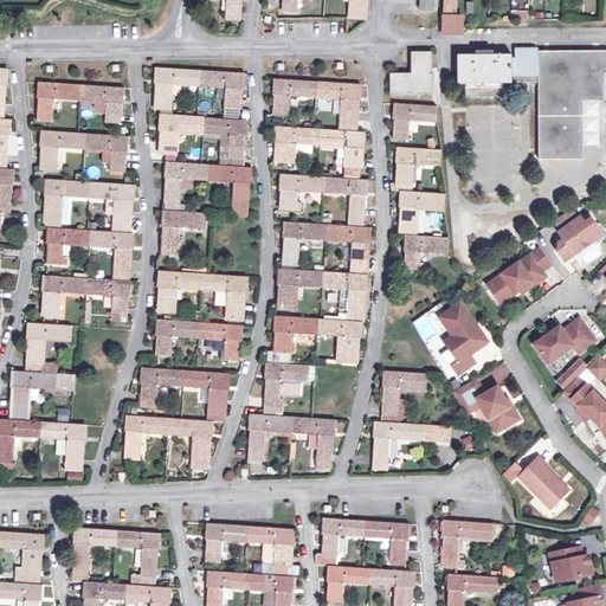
[(244,1),(243,0),(226,0),(226,20),(240,20),(242,1),(244,1)]
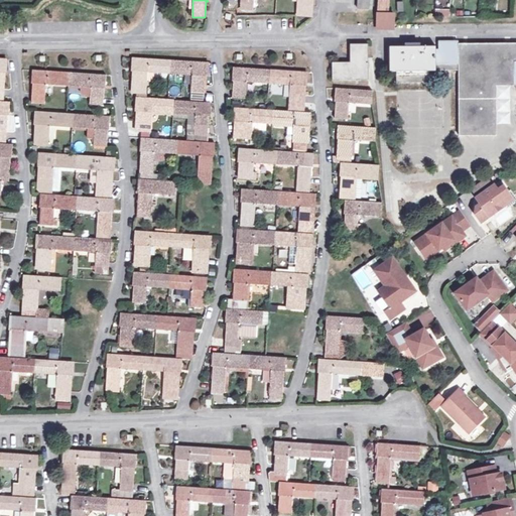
[(241,0),(241,7),(253,8),(253,0),(299,0),(299,14),(310,14),(311,0),(241,0)]
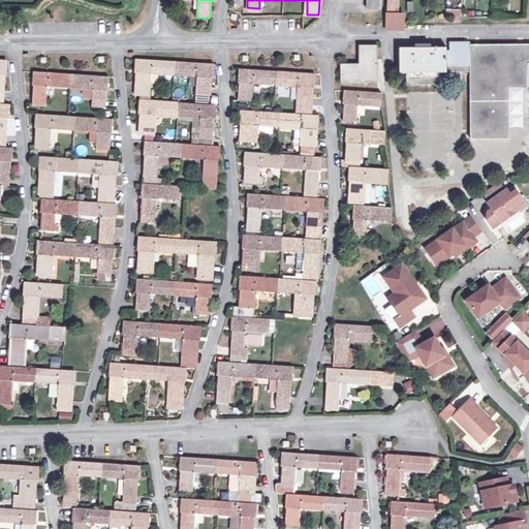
[(390,0),(389,9),(398,10),(399,1),(390,0)]
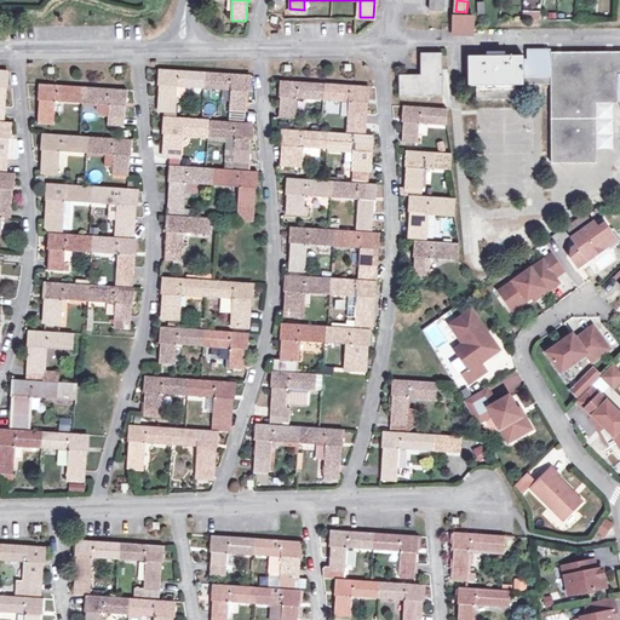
[(475,17),(454,16),(454,34),(474,35),(475,17)]
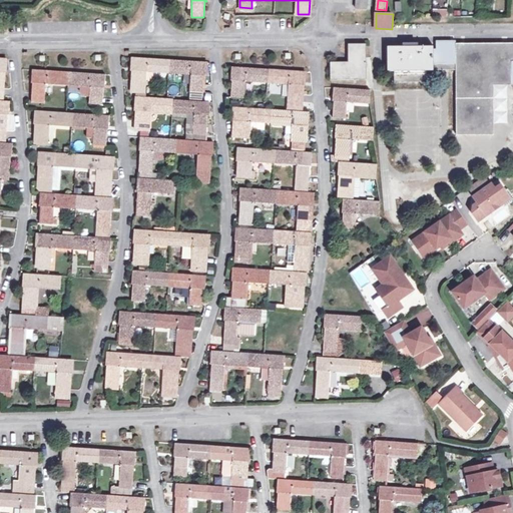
[(427,70),(447,70),(456,70),(457,135),(493,134),(493,85),(511,84),(511,82),(512,82),(512,43),(456,44),(456,43),(436,43),(437,50),(433,50),(433,46),(388,47),(388,70),(395,70),(395,81),(427,81),(427,70)]
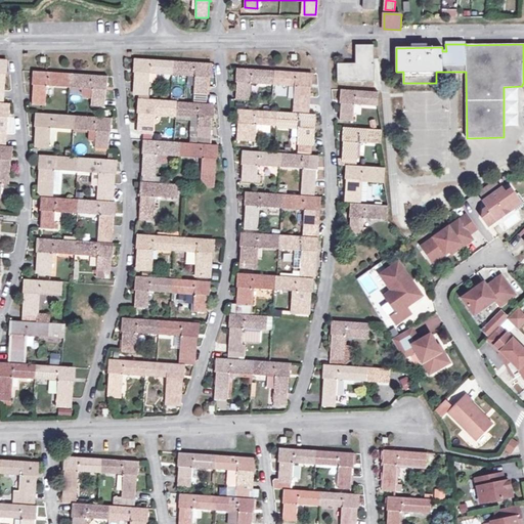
[(374,80),(374,45),(356,45),(356,63),(338,63),(338,80),(374,80)]
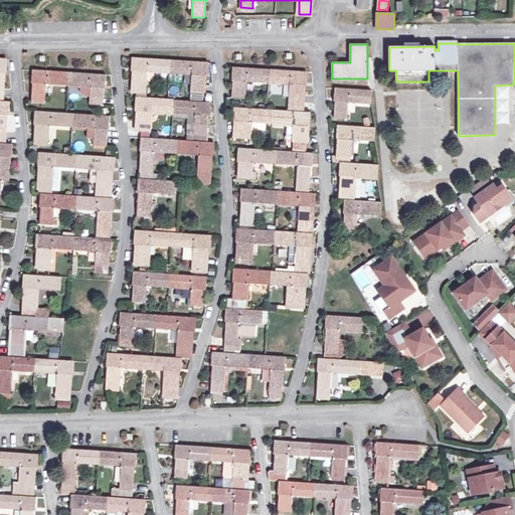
[(206,62),(170,59),(134,57),(133,70),(135,70),(133,93),(146,94),(148,71),(191,74),(190,92),(203,93),(204,75),(206,75),(206,62)]
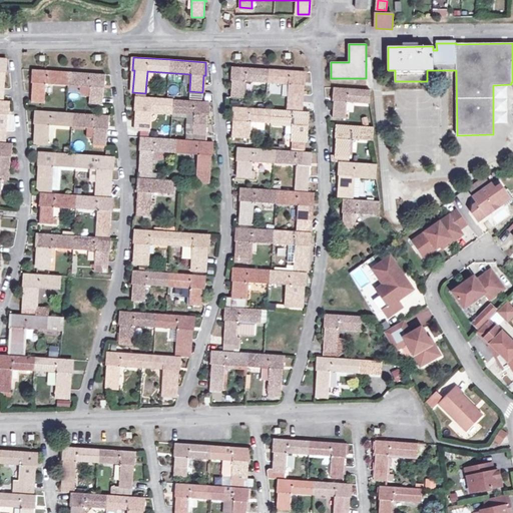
[(305,72),(269,69),(232,67),(231,80),(232,80),(231,96),(248,98),(248,95),(244,95),(245,81),(290,84),(289,103),(302,104),(303,85),(304,85),(305,72)]
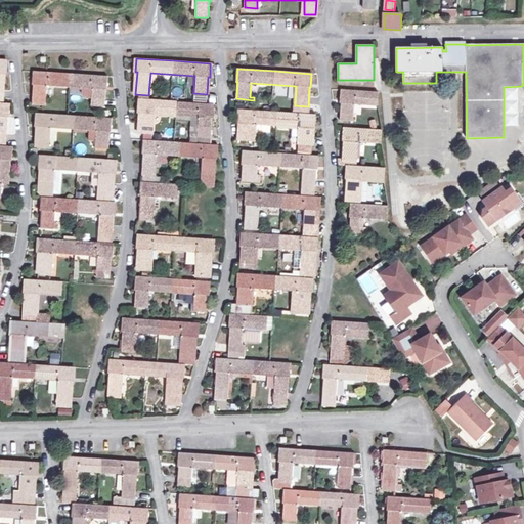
[(106,89),(108,76),(71,73),(34,71),(33,84),(34,84),(32,105),(45,106),(46,85),(70,87),(92,88),(91,105),(104,106),(105,89),(106,89)]
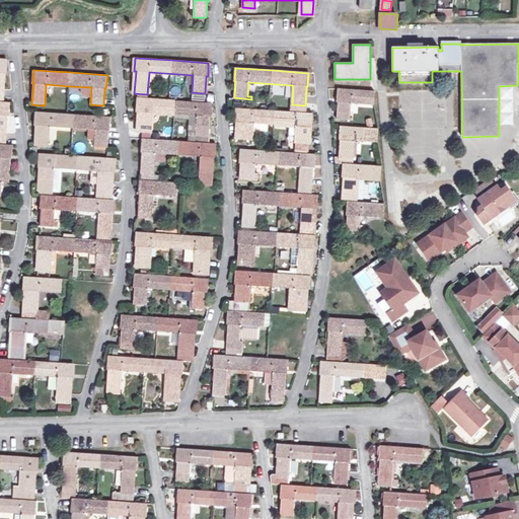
[(375,91),(338,88),(337,101),(339,101),(338,119),(350,120),(351,103),(373,104),(375,91)]
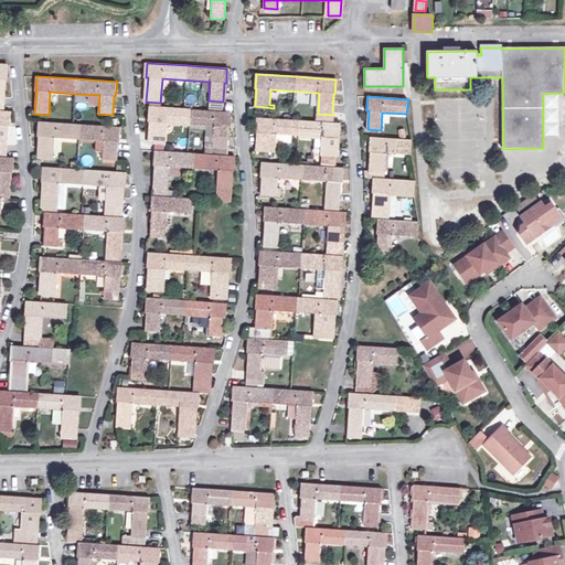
[(230,127),(231,113),(191,109),(184,109),(184,105),(180,105),(180,109),(151,107),(150,121),(151,121),(150,141),(164,142),(166,123),(214,126),(213,144),(205,144),(205,147),(227,148),(228,127),(230,127)]
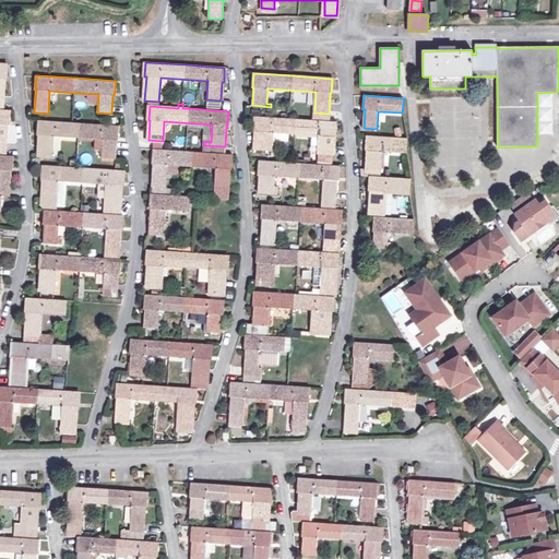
[(10,110),(0,109),(0,154),(7,155),(8,125),(10,125),(10,110)]
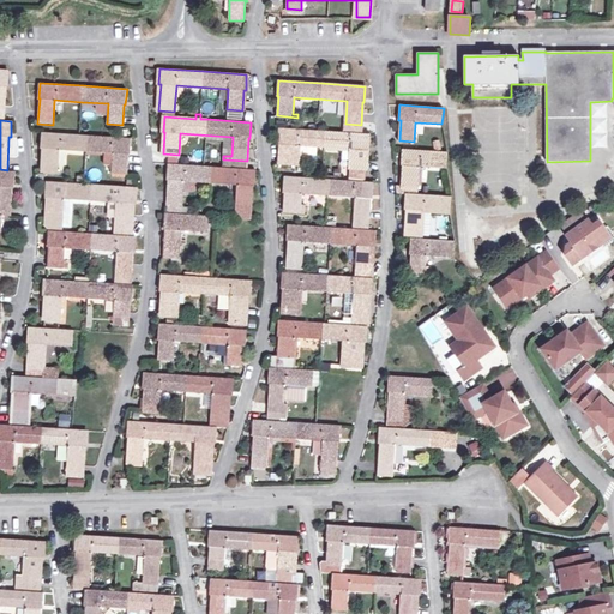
[(368,150),(369,134),(369,133),(318,131),(318,124),(309,124),(309,130),(282,128),(281,144),(283,144),(281,163),(296,164),(298,145),(350,149),(349,169),(365,169),(366,150),(368,150)]
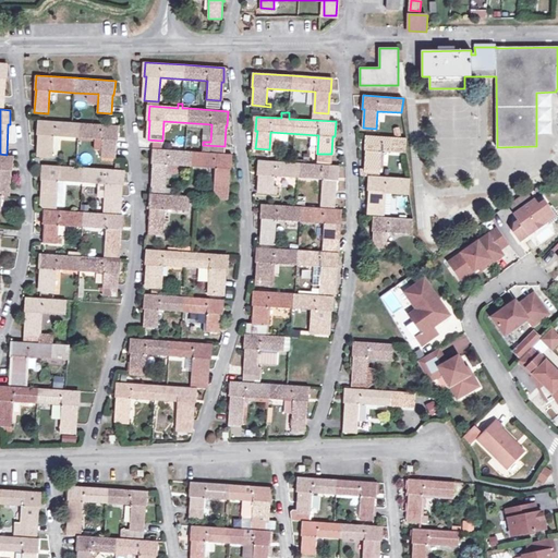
[(119,140),(119,125),(80,123),(40,120),(38,134),(40,134),(39,157),(53,157),(55,135),(102,138),(101,158),(116,158),(117,140),(119,140)]
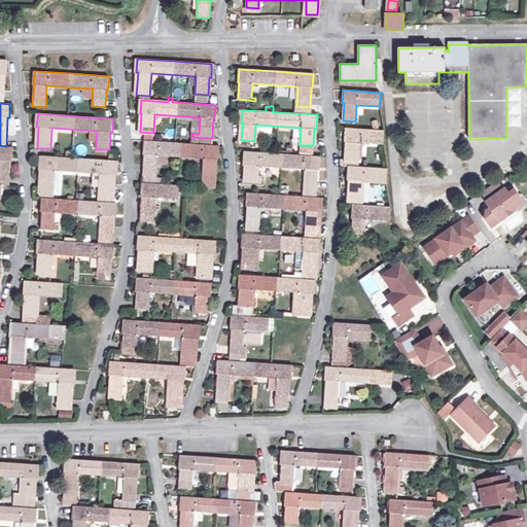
[(383,131),(347,128),(345,142),(347,142),(345,163),(358,164),(359,143),(382,144),(383,131)]
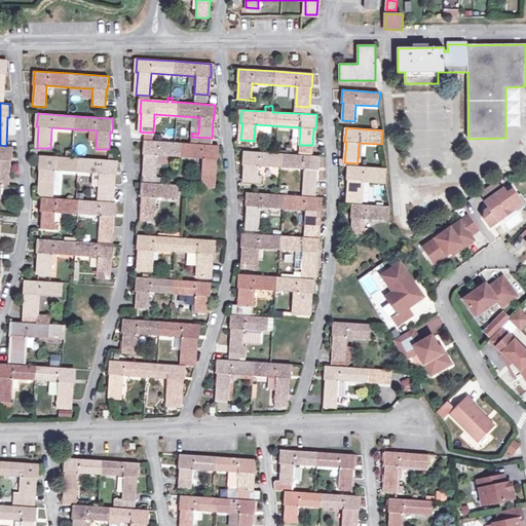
[(218,159),(219,146),(181,143),(144,140),(143,153),(145,154),(143,176),(156,177),(158,155),(203,158),(201,180),(215,181),(216,159),(218,159)]
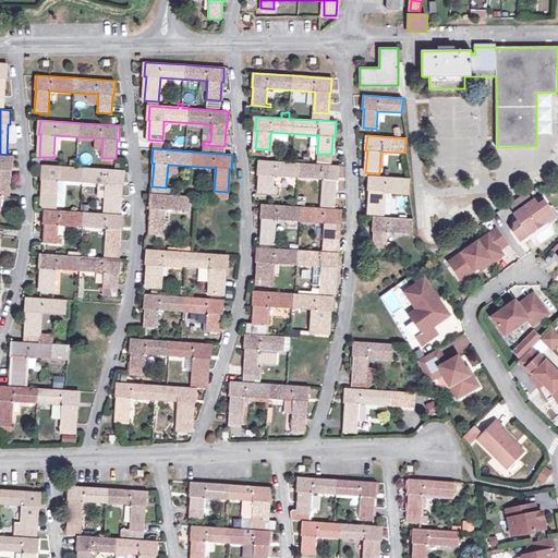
[(7,155),(0,154),(0,195),(2,196),(10,196),(11,169),(13,170),(13,156),(7,155)]
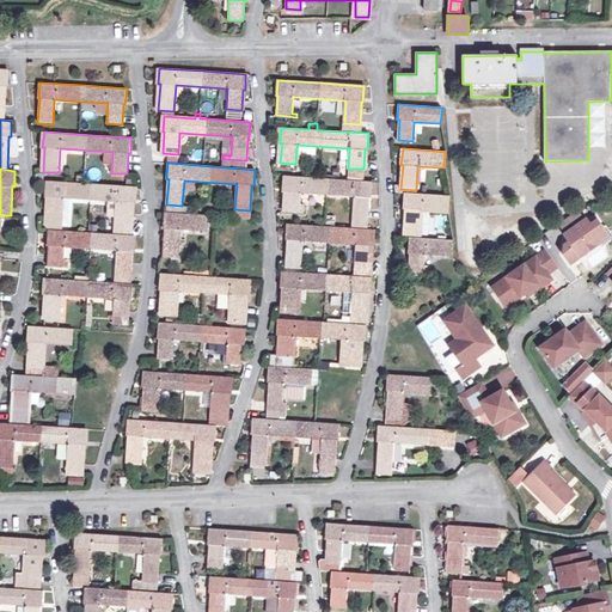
[(371,197),(372,182),(328,179),(286,176),(285,191),(286,191),(285,212),(304,213),(305,204),(299,204),(300,193),(354,196),(352,216),(368,218),(369,197),(371,197)]
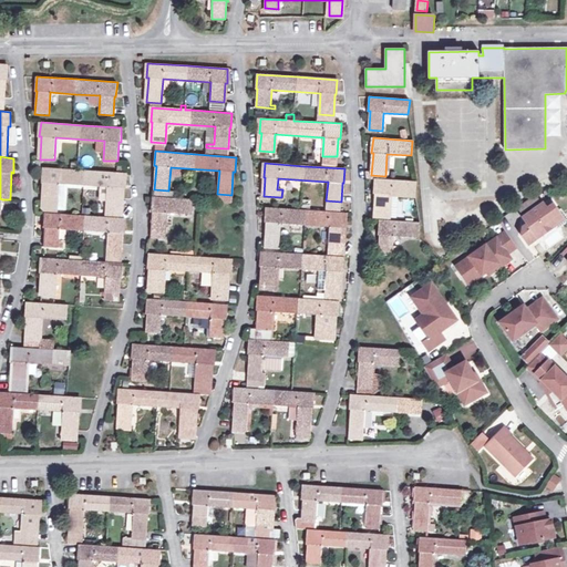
[(124,187),(125,173),(85,171),(44,167),(43,182),(45,182),(43,209),(58,210),(60,183),(109,186),(107,206),(122,206),(123,187),(124,187)]
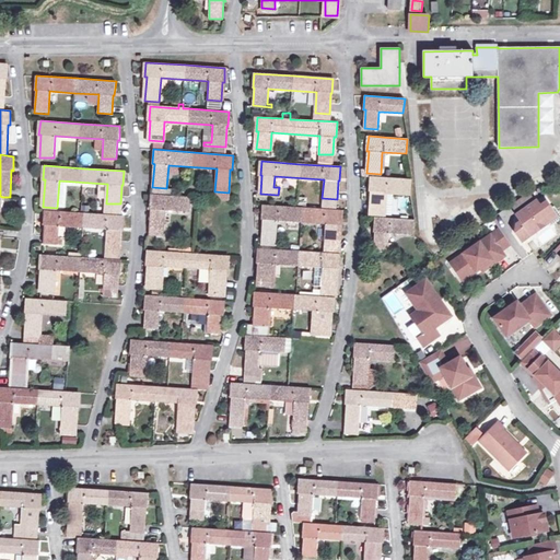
[(410,179),(371,176),(371,190),(372,191),(371,214),(384,216),(385,191),(409,194),(410,179)]
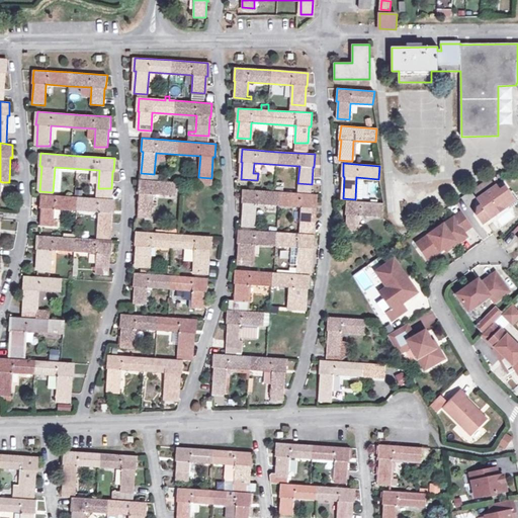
[(153,194),(175,195),(176,182),(140,179),(139,193),(140,193),(138,218),(152,218),(153,194)]
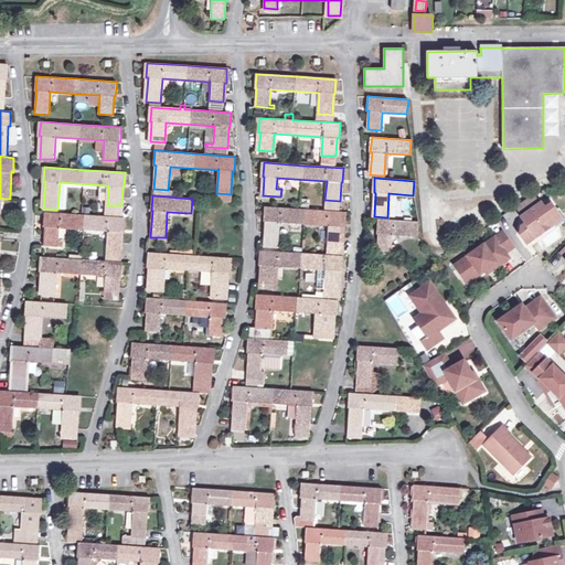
[(528,244),(555,225),(550,219),(558,213),(552,204),(545,209),(542,203),(522,217),(526,223),(525,227),(522,227),(521,235),(528,244)]
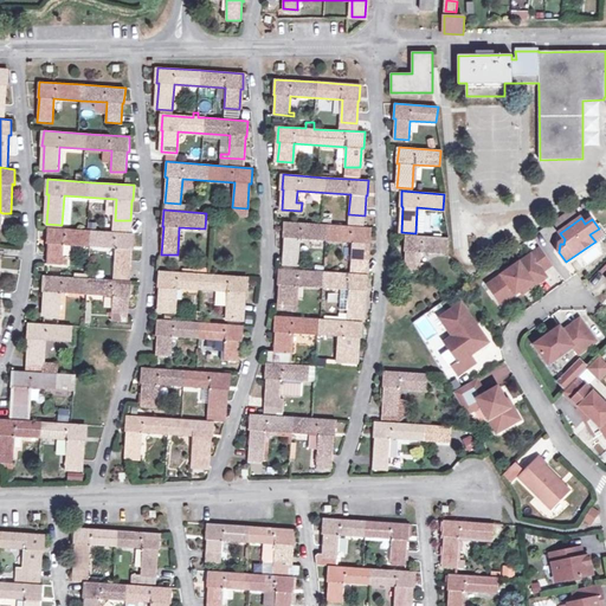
[(369,243),(369,227),(327,225),(284,221),(283,237),(284,238),(283,257),(298,258),(300,238),(352,242),(350,262),(366,264),(367,243),(369,243)]
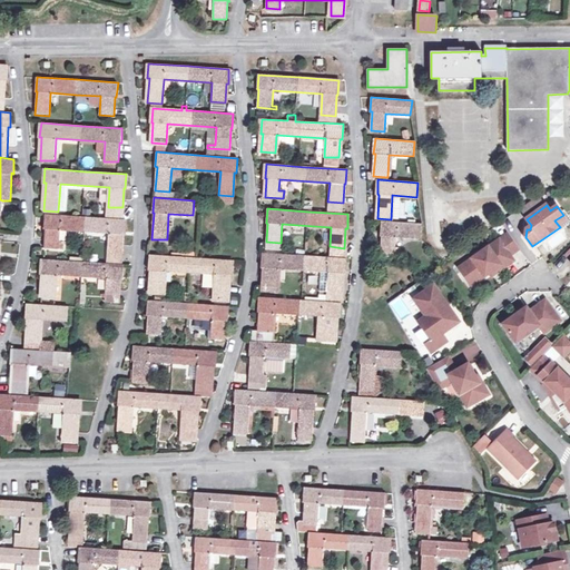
[(125,234),(126,219),(86,216),(46,214),(45,228),(46,228),(45,247),(64,248),(64,239),(59,239),(60,229),(109,233),(108,254),(107,264),(121,265),(123,255),(124,234),(125,234)]
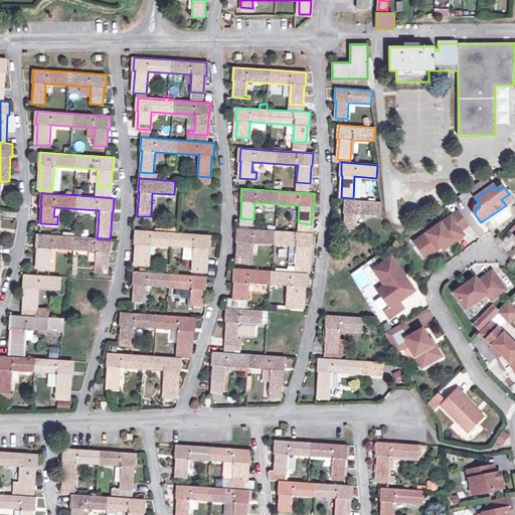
[(501,199),(506,205),(513,200),(509,194),(501,199)]
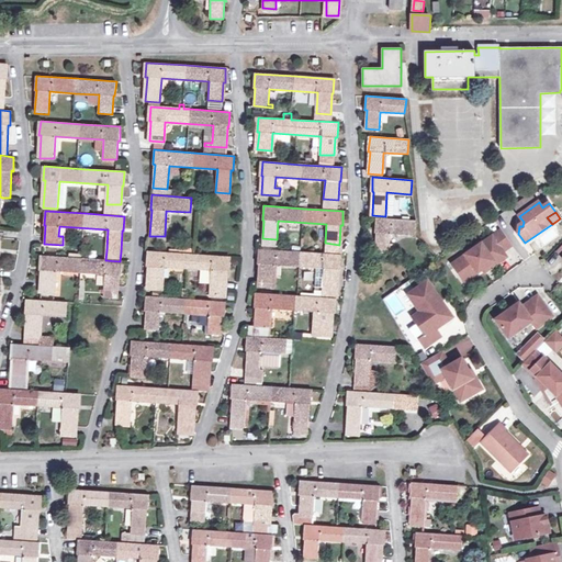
[(416,221),(377,218),(374,232),(377,233),(375,251),(389,253),(390,234),(415,235),(416,221)]
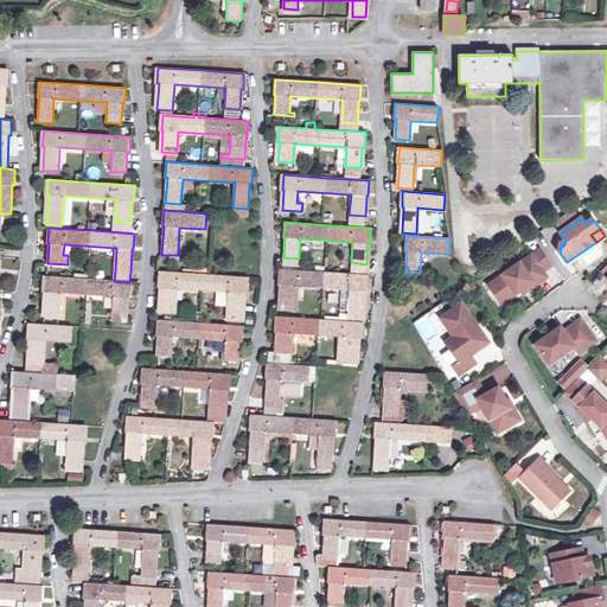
[(541,250),(532,256),(544,273),(553,267),(541,250)]
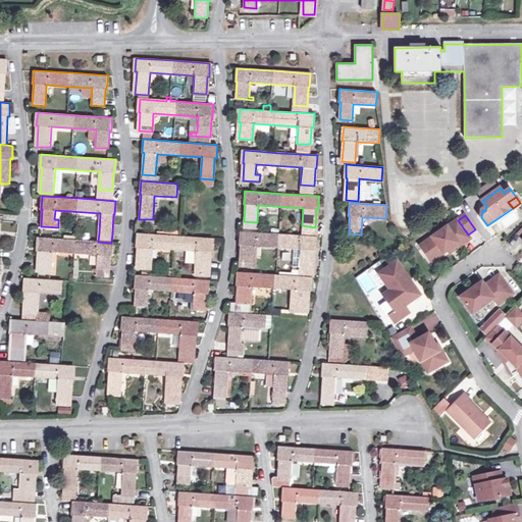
[(458,220),(432,238),(435,242),(423,249),(432,262),(453,249),(455,252),(472,240),(468,235),(458,220)]
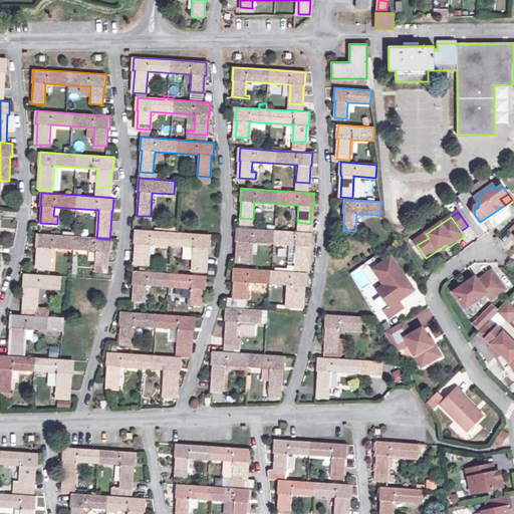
[(310,246),(311,233),(238,228),(237,241),(239,241),(237,261),(250,262),(252,242),(289,244),(296,245),(295,262),(294,269),(307,269),(309,246),(310,246)]
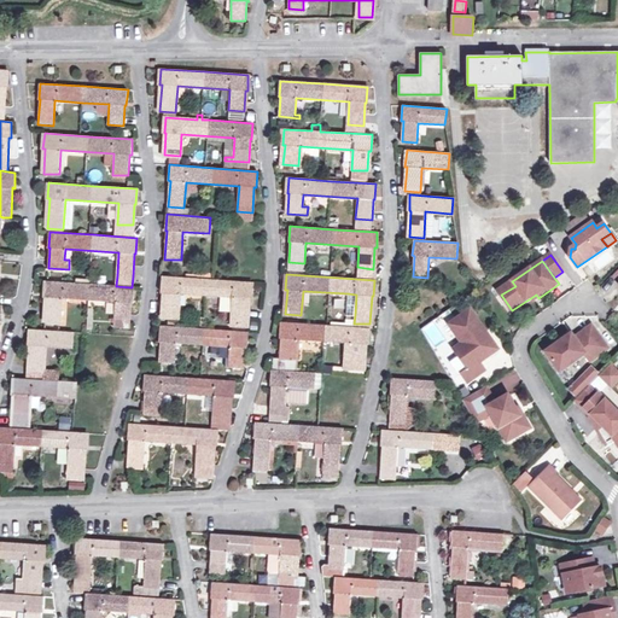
[(180,293),(223,297),(233,297),(232,303),(232,316),(233,318),(245,318),(248,318),(249,298),(251,298),(251,283),(163,277),(163,292),(164,292),(163,319),(179,320),(180,293)]
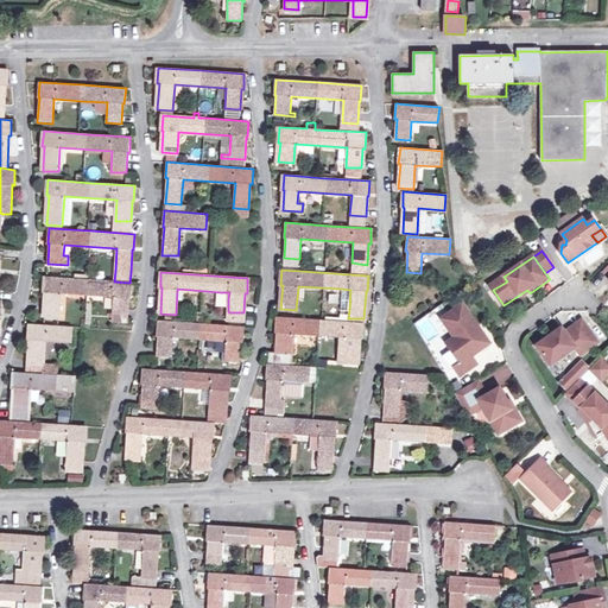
[(131,298),(132,283),(130,283),(114,282),(45,277),(44,292),(45,292),(44,317),(59,318),(61,293),(113,297),(112,322),(127,323),(128,298),(131,298)]
